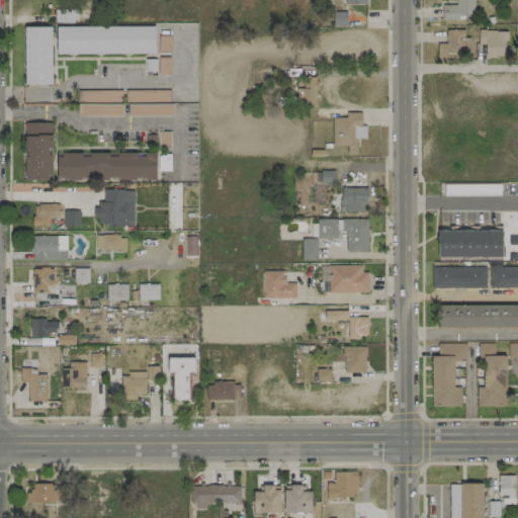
[(473,0),(455,0),(456,5),(442,5),(442,19),(459,20),(459,16),(475,16),(473,0)]
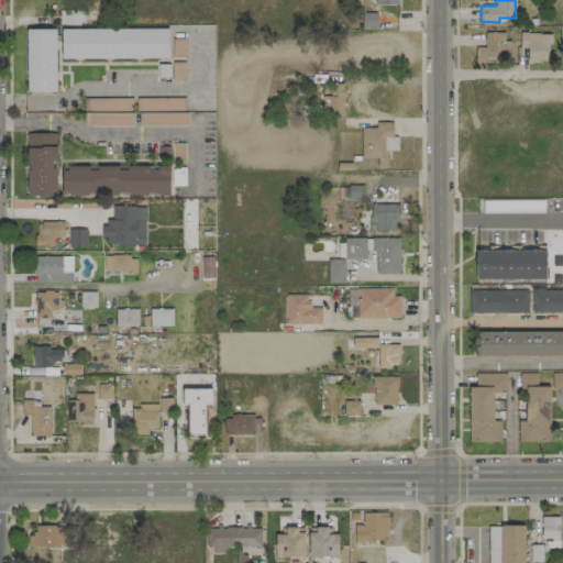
[(56,29),(25,30),(26,92),(56,91),(56,29)]
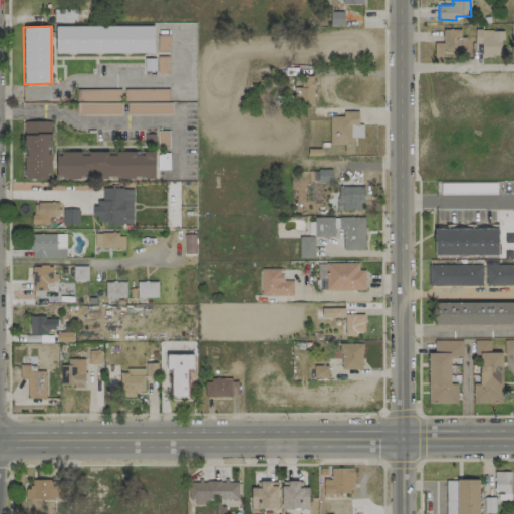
[(154,26),(55,26),(56,54),(154,53),(154,26)]
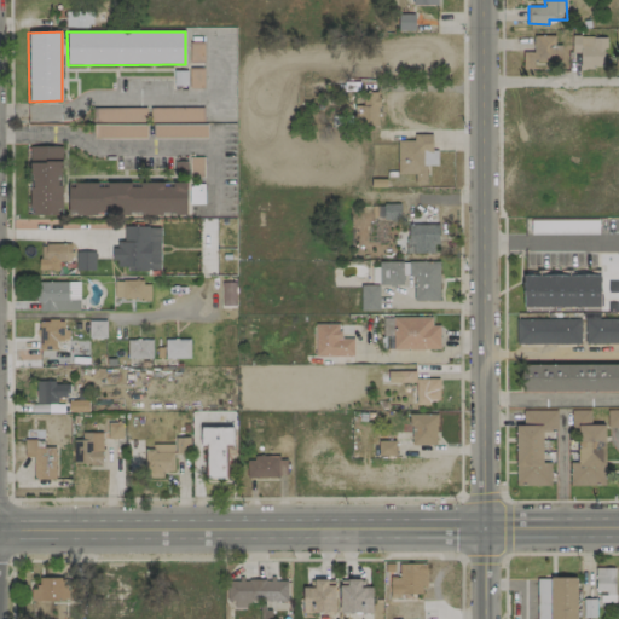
[(555,35),(533,36),(533,52),(524,52),(525,69),(533,69),(533,62),(561,61),(561,45),(555,45),(555,35)]
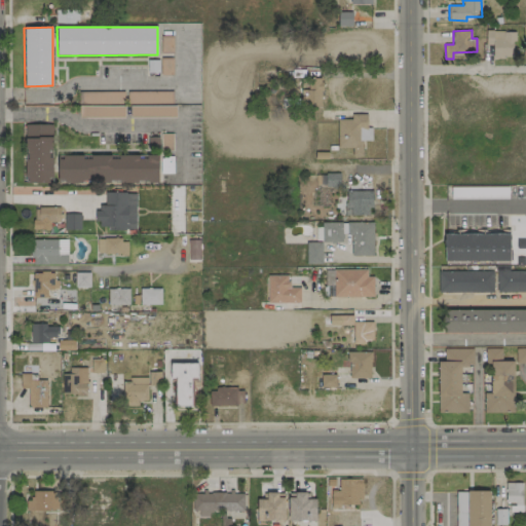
[(514,31),(486,31),(486,44),(492,45),(492,58),(514,58),(514,31)]
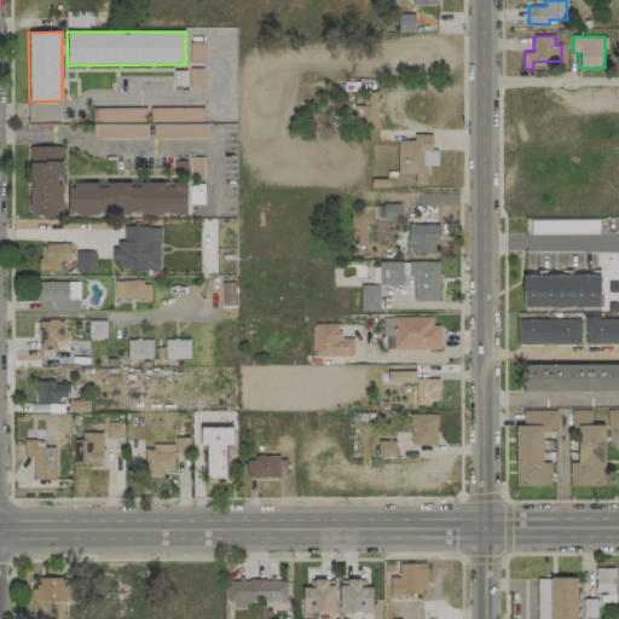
[(190,62),(202,62),(202,46),(190,46),(190,62)]
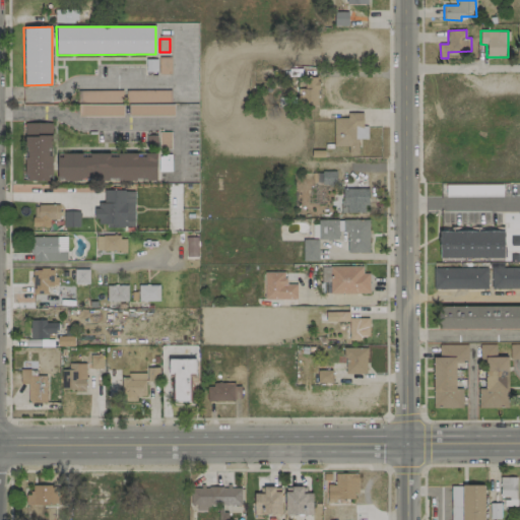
[(334,146),(347,146),(347,155),(358,155),(358,139),(368,139),(367,126),(363,126),(363,113),(347,114),(347,119),(333,119),(334,146)]
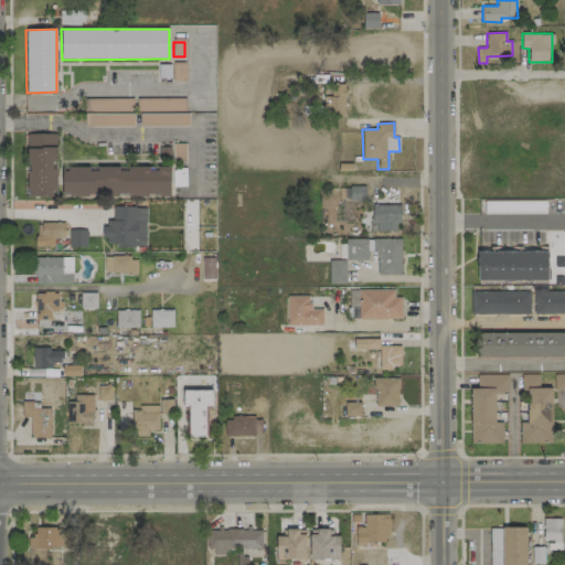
[(56,134),(28,134),(27,196),(56,196),(56,134)]
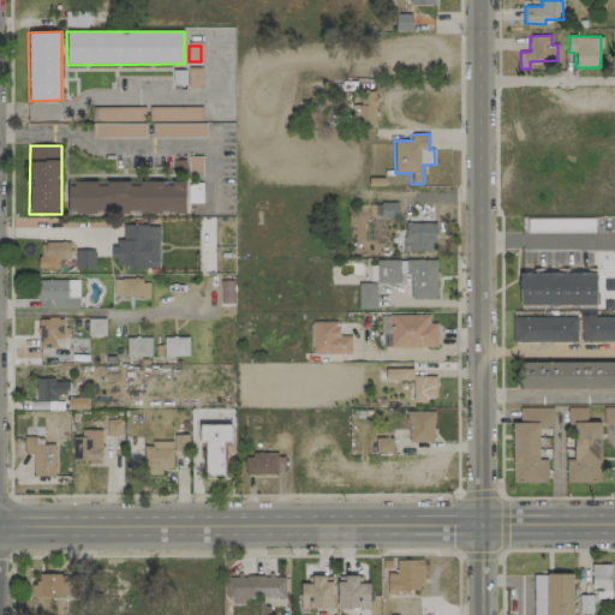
[(67,181),(67,214),(185,213),(184,180),(67,181)]
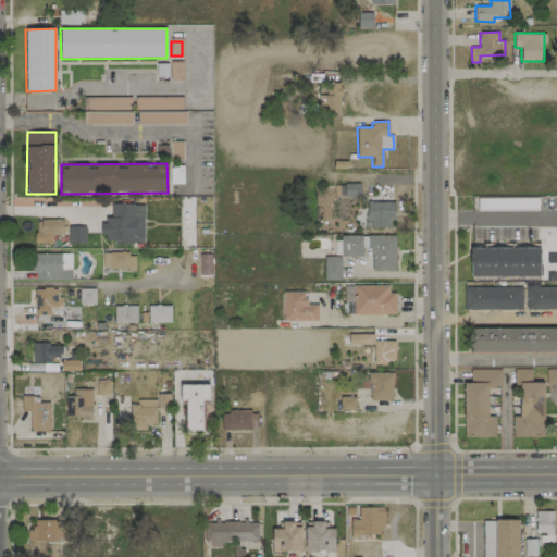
[(339,197),(359,197),(359,184),(339,184),(339,197)]
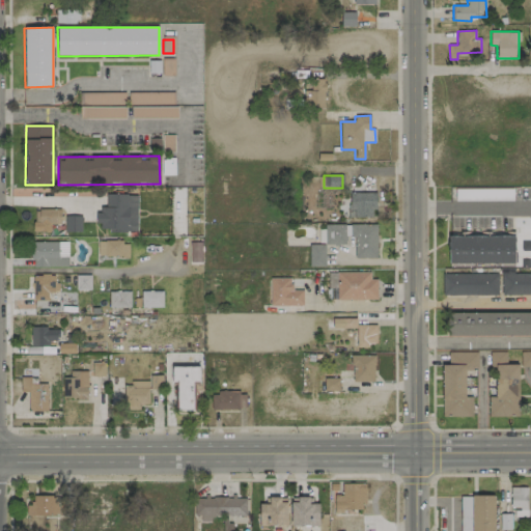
[(374,193),(350,193),(348,217),(374,218),(374,193)]
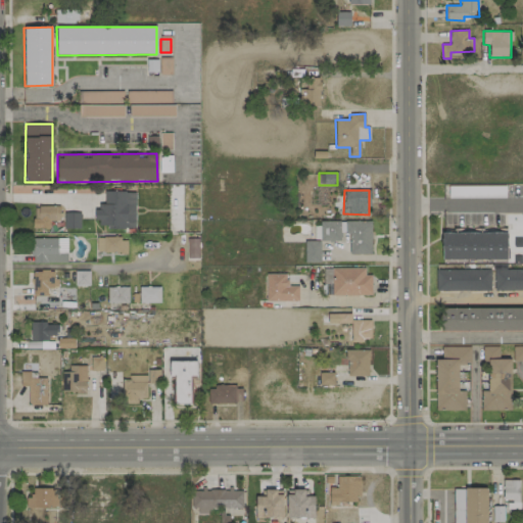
[(135,192),(104,191),(104,204),(96,204),(96,228),(135,228),(135,192)]
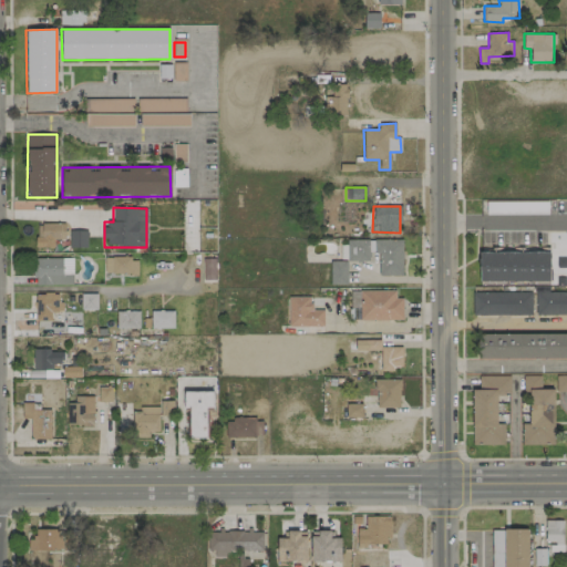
[(64,239),(64,224),(35,224),(35,247),(53,247),(54,239),(64,239)]
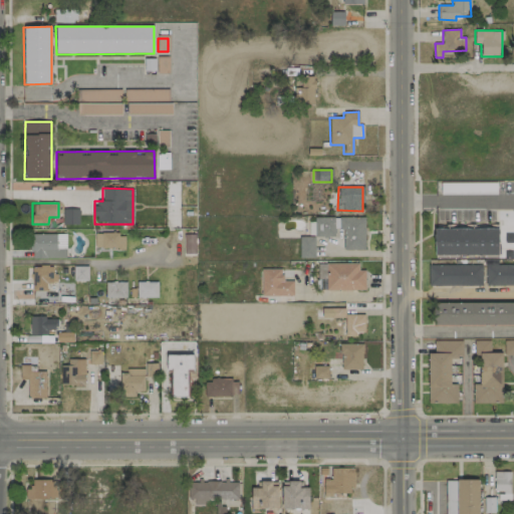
[(63,224),(78,225),(78,209),(63,209),(63,224)]
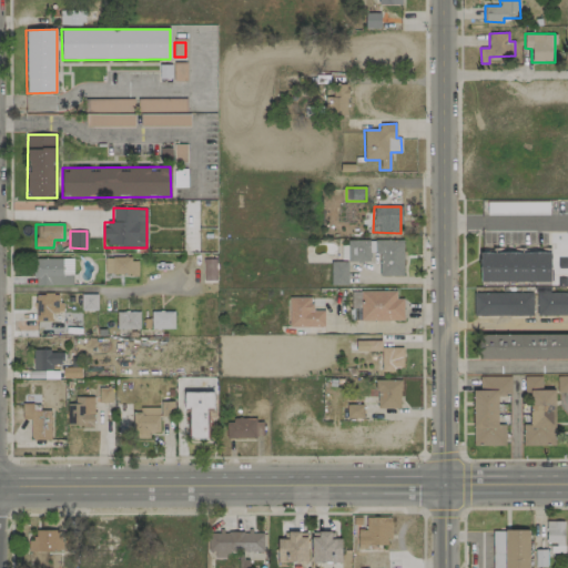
[(379,275),(403,275),(403,240),(347,241),(348,262),(371,262),(371,253),(379,253),(379,275)]
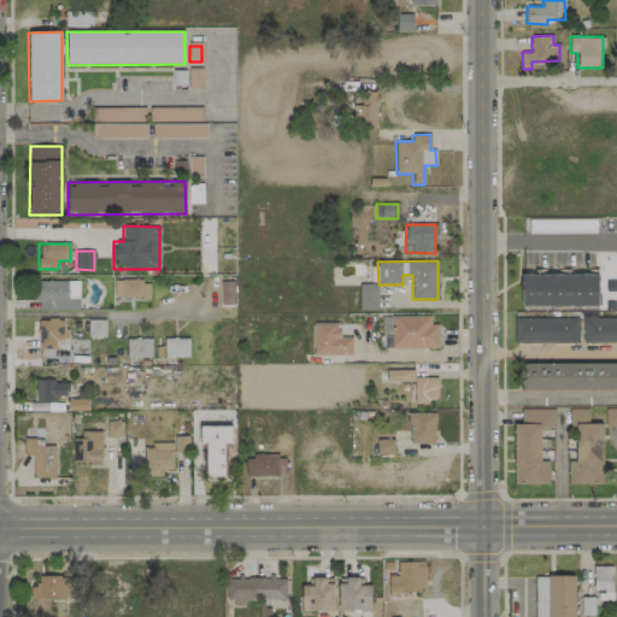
[(522,306),(598,306),(598,275),(522,274),(522,306)]
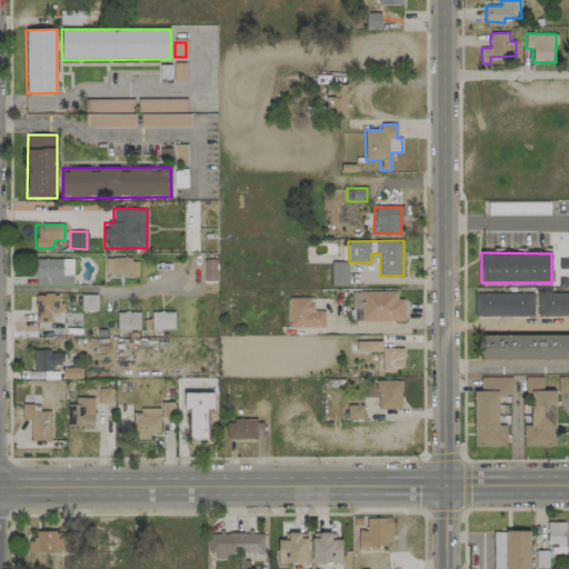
[(138,276),(138,259),(105,258),(105,275),(138,276)]
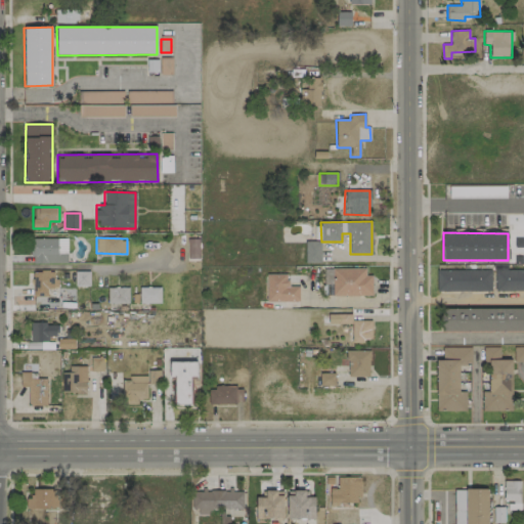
[(67,238),(32,238),(32,263),(67,263),(67,238)]
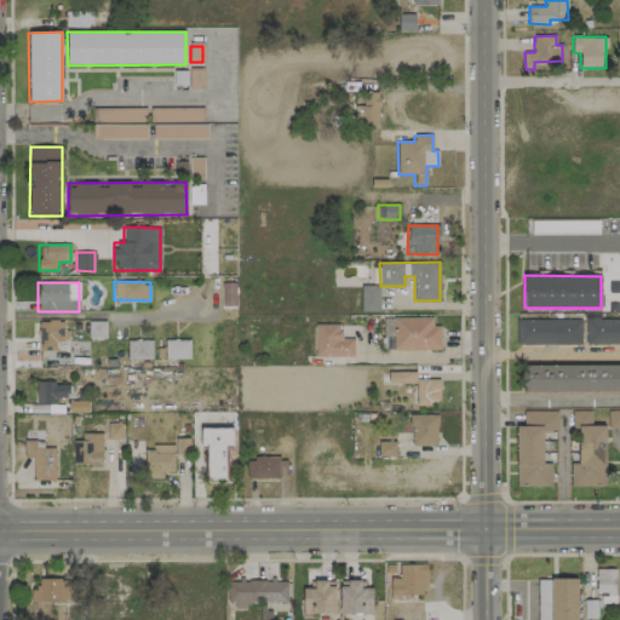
[(235,305),(235,282),(222,282),(220,305),(235,305)]
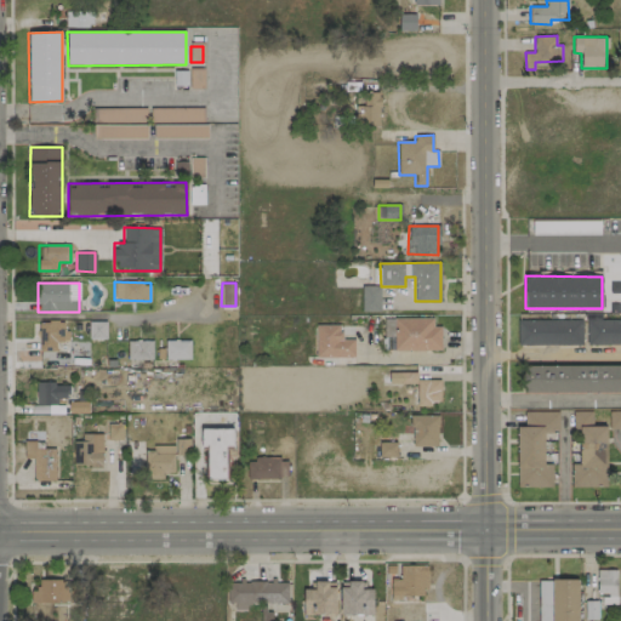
[(379,311),(380,286),(363,286),(362,311),(379,311)]
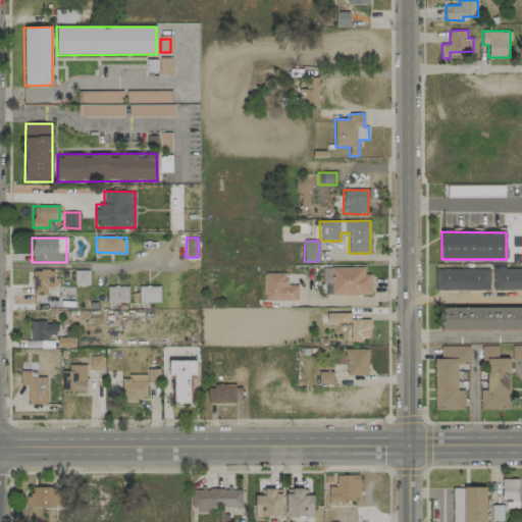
[(330,267),(330,295),(371,294),(370,274),(364,274),(364,267),(330,267)]
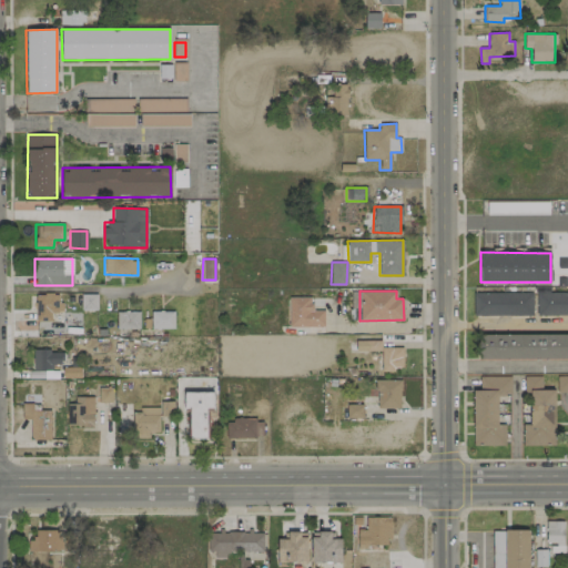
[(567,292),(536,293),(536,315),(567,315),(567,292)]
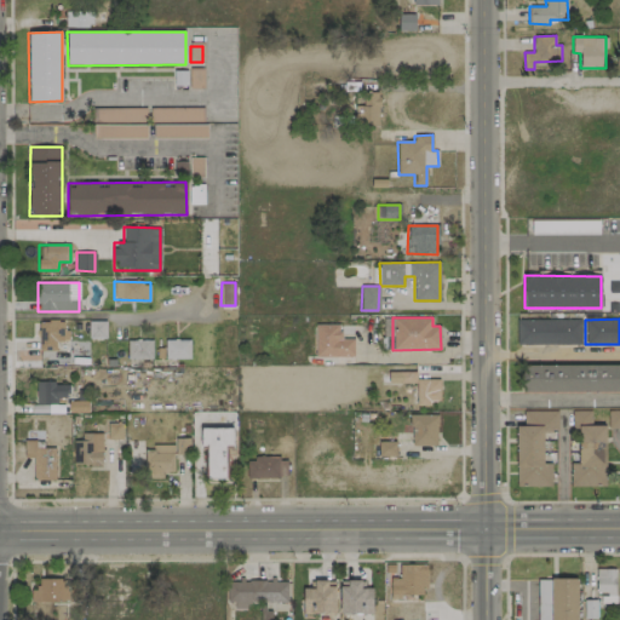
[(516,320),(516,344),(581,345),(581,320),(516,320)]
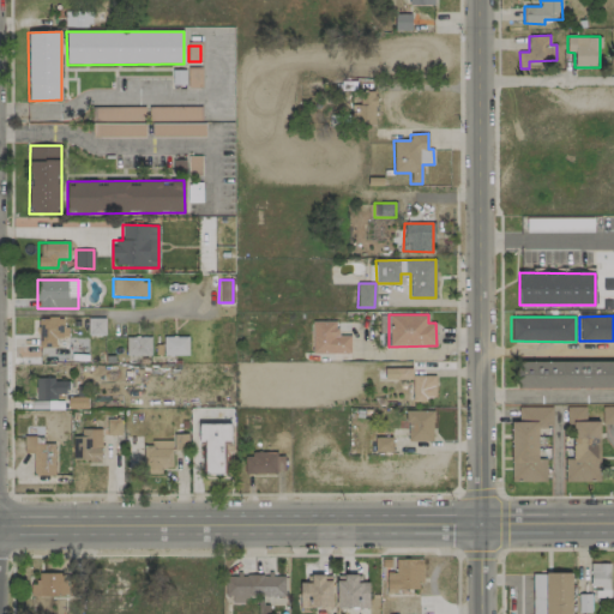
[(55,347),(55,338),(65,338),(65,318),(38,318),(38,348),(55,347)]
